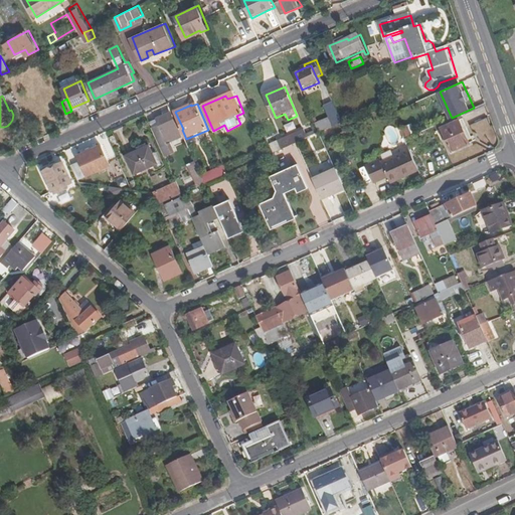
[(160,125),(153,128),(165,157),(175,153),(170,141),(182,136),(172,113),(171,113),(165,116),(157,119),(160,125)]
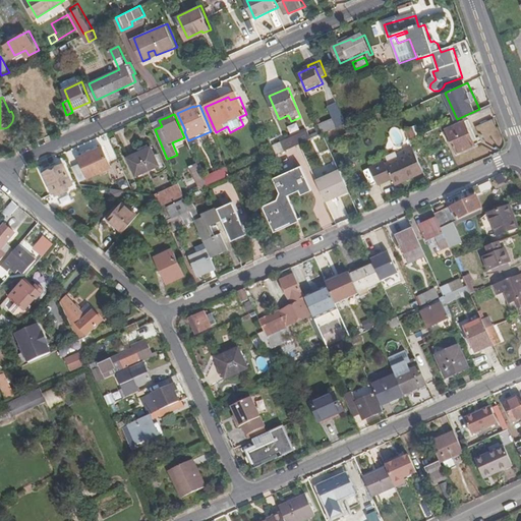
[(344,116),(321,126),(325,134),(348,124),(344,116)]
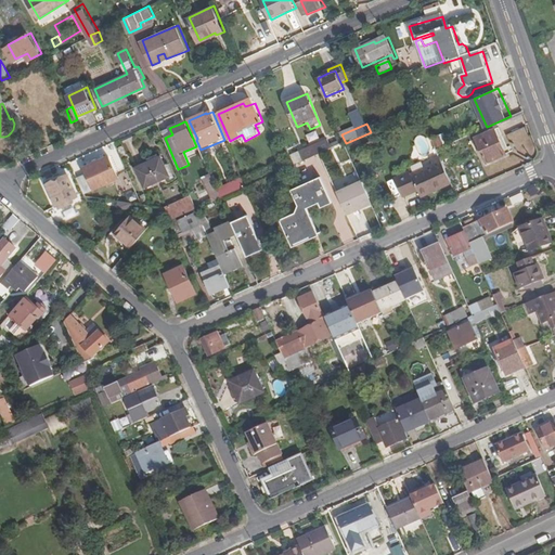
[(169,128),(162,132),(165,138),(172,134),(169,128)]
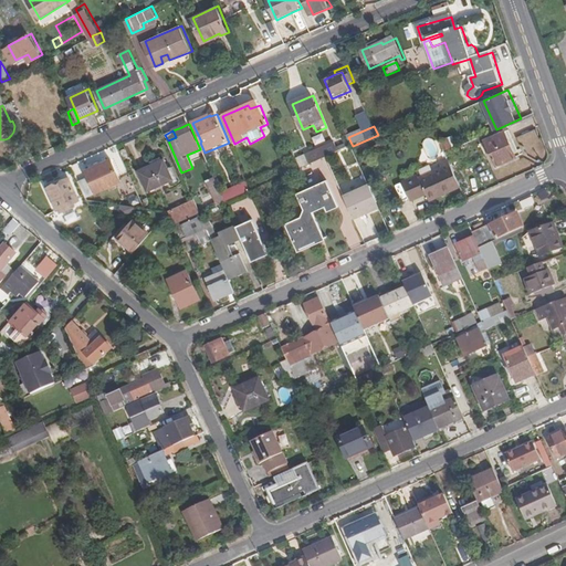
[(505,134),(485,142),(498,167),(516,159),(505,134)]
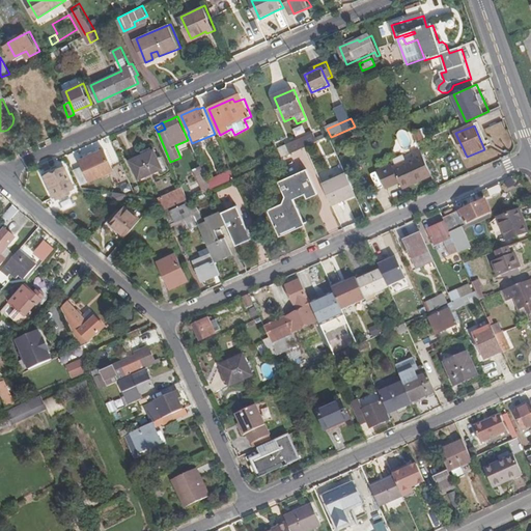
[(420,129),(424,139),(428,137),(424,127),(420,129)]
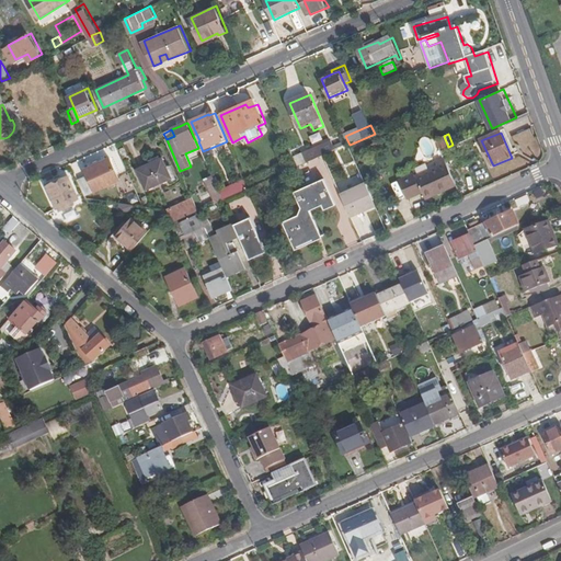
[(448,147),(444,136),(437,139),(442,149),(448,147)]
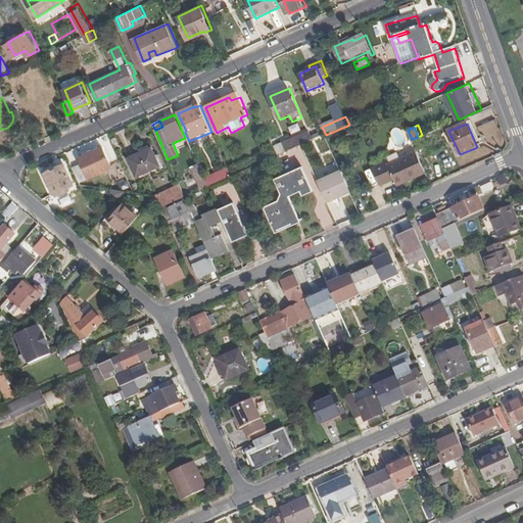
[(300,136),(304,145),(315,140),(311,132),(300,136)]
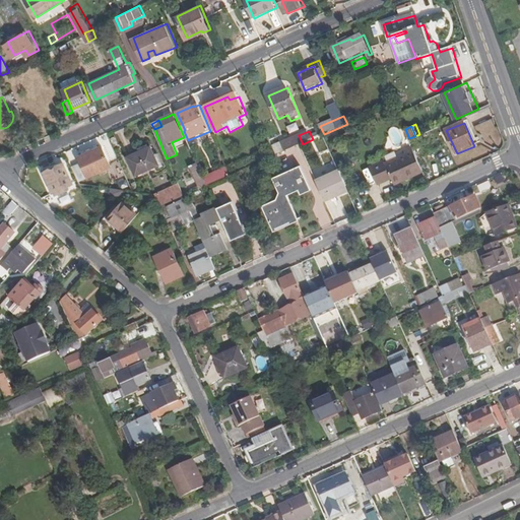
[(282,142),(285,151),(301,144),(303,144),(299,135),(282,142)]
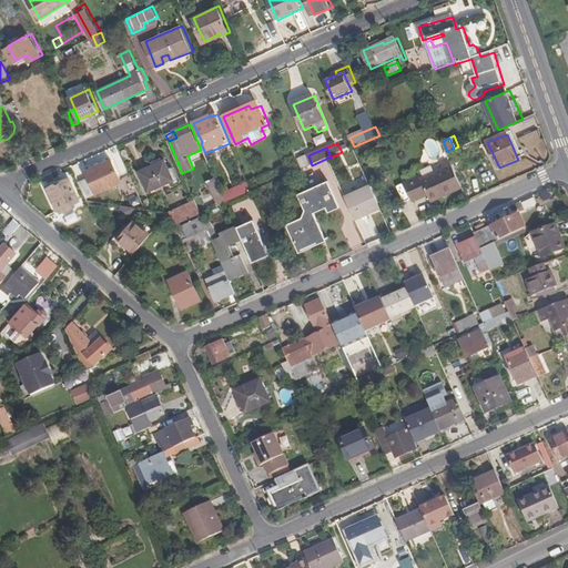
[(312,165),(308,155),(298,160),(303,170),(312,165)]
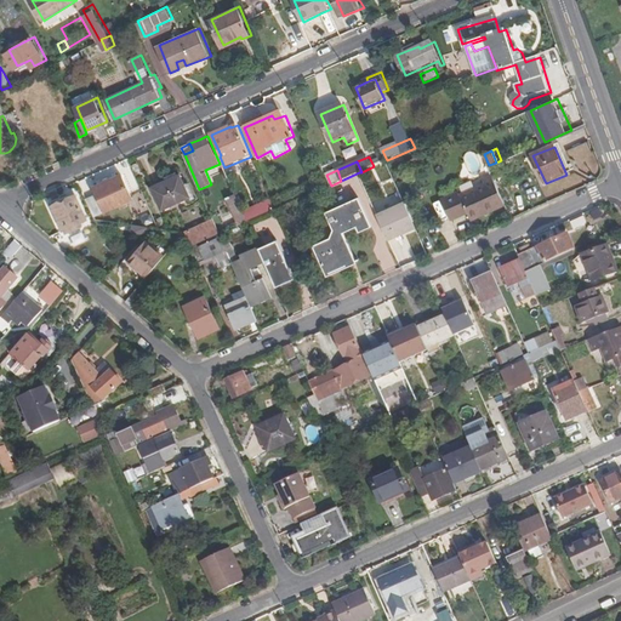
[(87,199),(95,217),(134,199),(123,175),(95,187),(97,195),(87,199)]
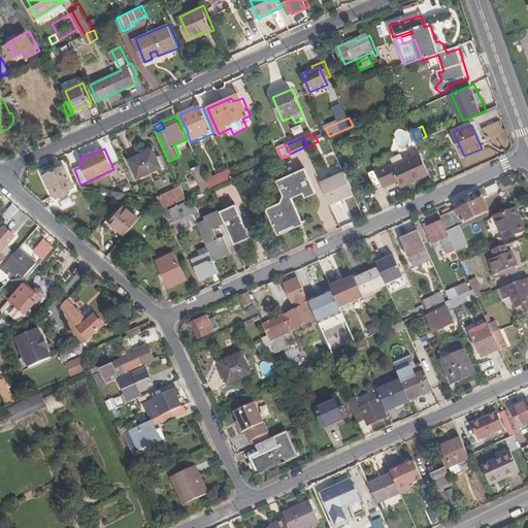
[(390,163),(384,166),(392,184),(398,180),(400,186),(413,180),(414,184),(430,175),(420,150),(411,154),(414,157),(392,167),(390,163)]
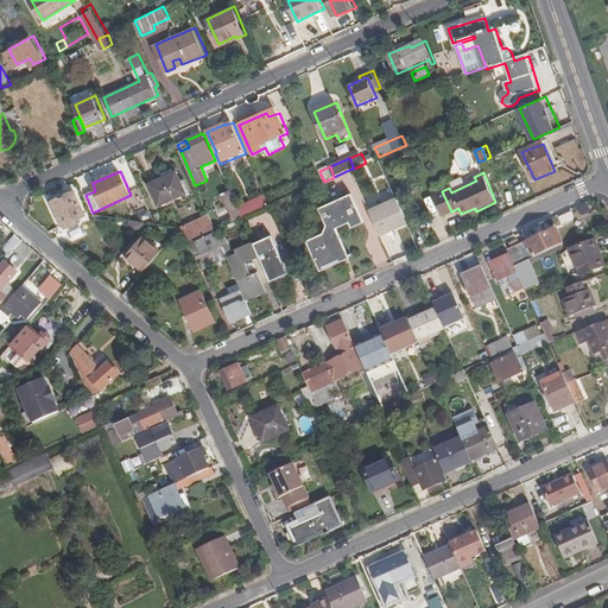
[(163,184),(164,188),(178,182),(177,178),(163,184)]
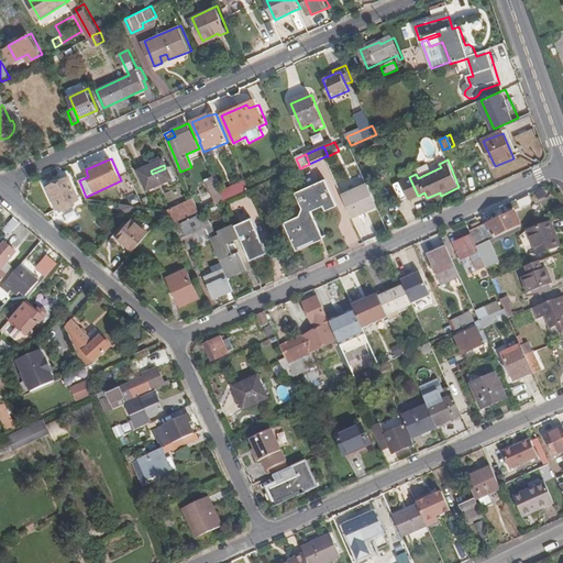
[(165,168),(152,174),(142,178),(151,199),(176,188),(168,167),(165,168)]
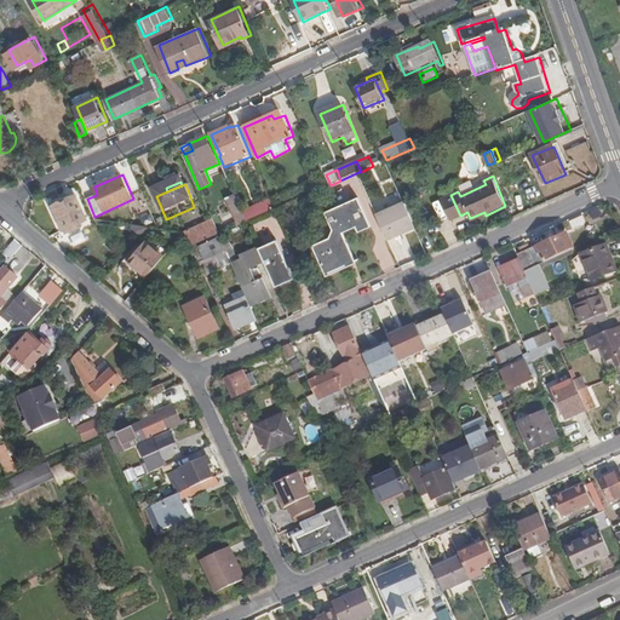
[(78,195),(53,205),(64,229),(65,229),(67,231),(82,225),(81,222),(87,219),(78,195)]
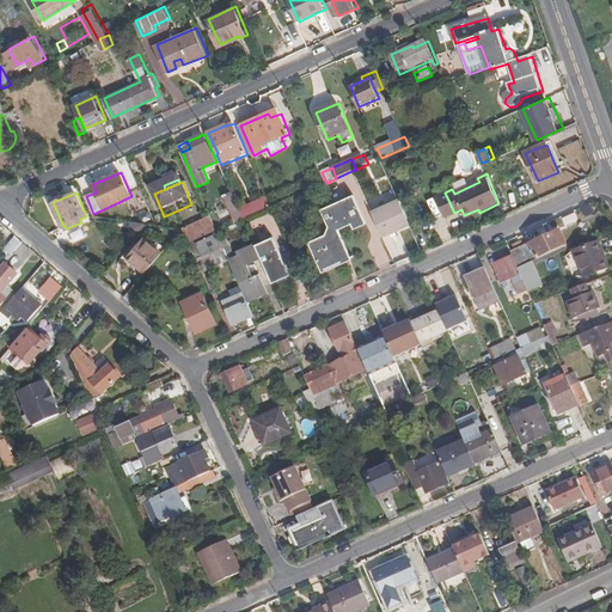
[(245,219),(233,193),(225,196),(236,222),(245,219)]
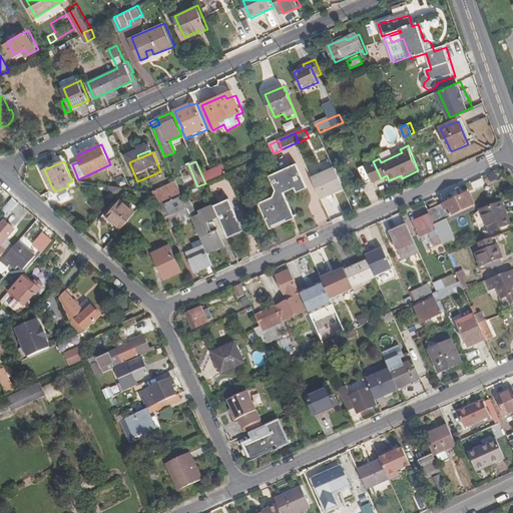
[(381,178),(373,161),(364,165),(372,182),(381,178)]
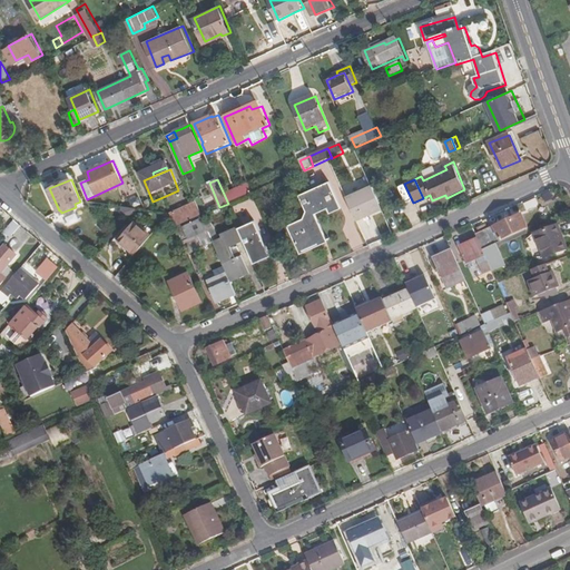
[(290,225),(294,237),(315,228),(318,237),(298,245),(302,254),(306,253),(306,251),(328,239),(316,214),(328,209),(331,214),(342,208),(331,180),(300,195),(307,210),(305,218),(290,225)]
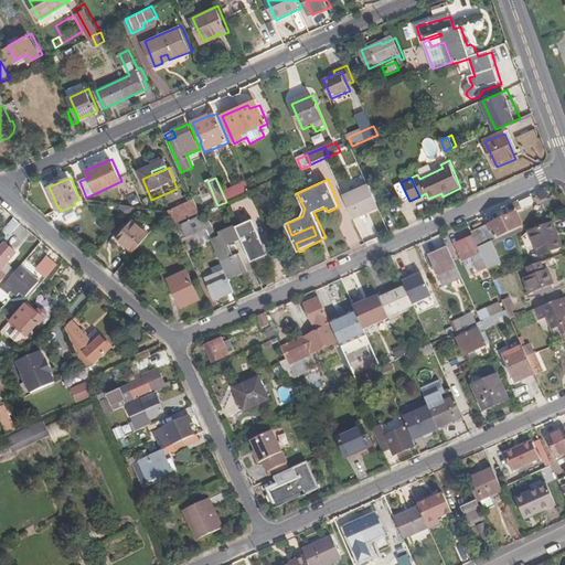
[(223,194),(226,202),(251,191),(247,183),(223,194)]
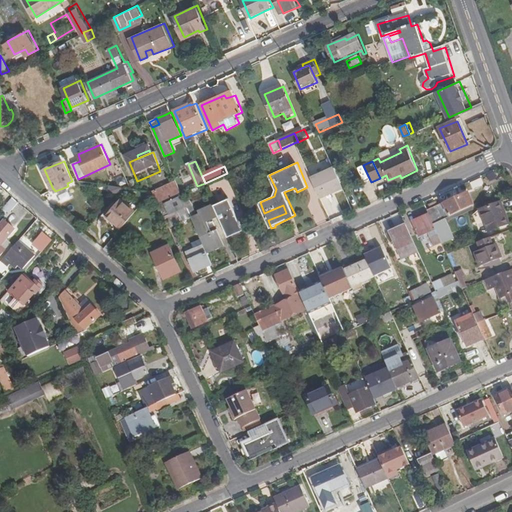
[(344,188),(335,168),(312,178),(321,198),(344,188)]
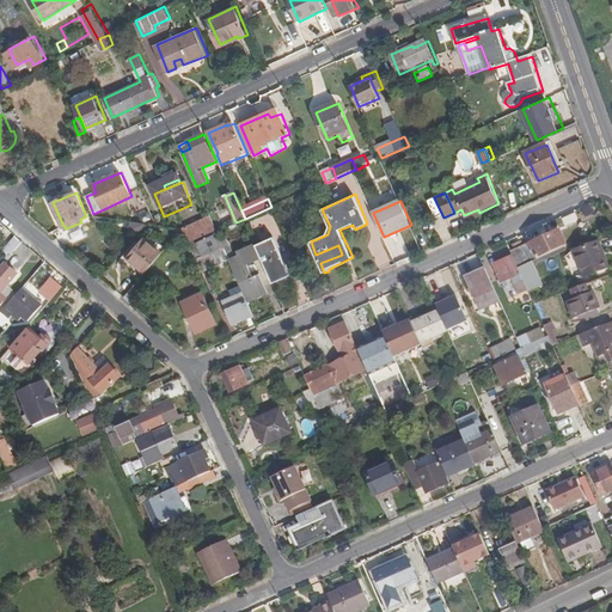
[(478,209),(464,215),(466,219),(479,213),(478,209)]
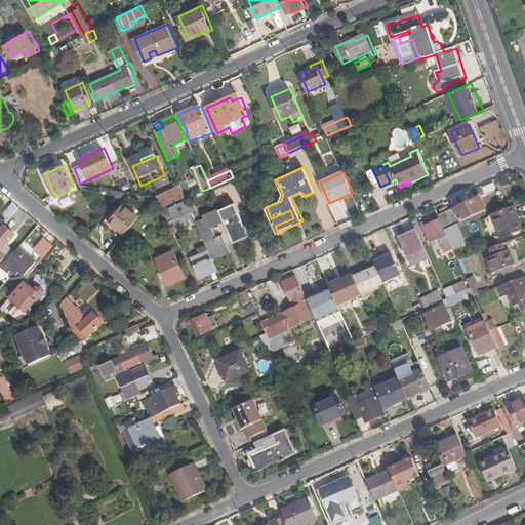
[(161,195),(166,207),(184,200),(177,188),(161,195)]
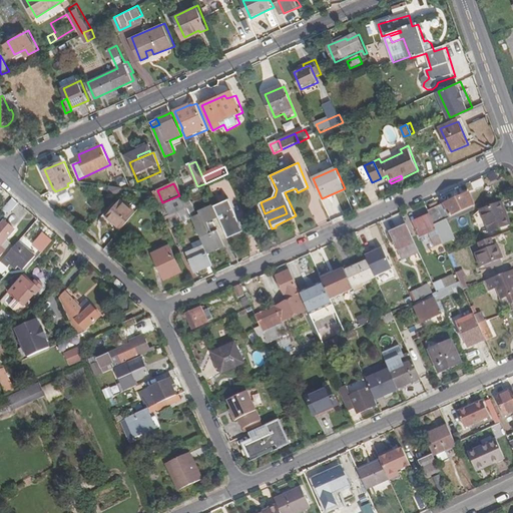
[(179,195),(162,202),(159,203),(165,217),(187,207),(181,193),(179,195)]
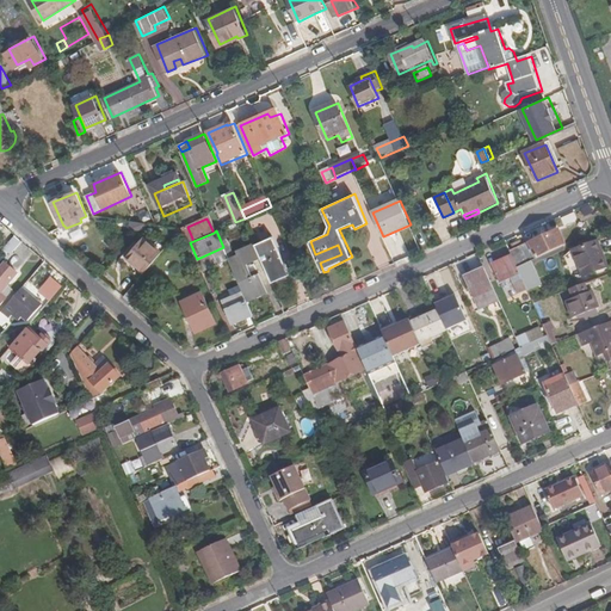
[(146,273),(167,250),(158,242),(148,234),(128,257),(146,273)]
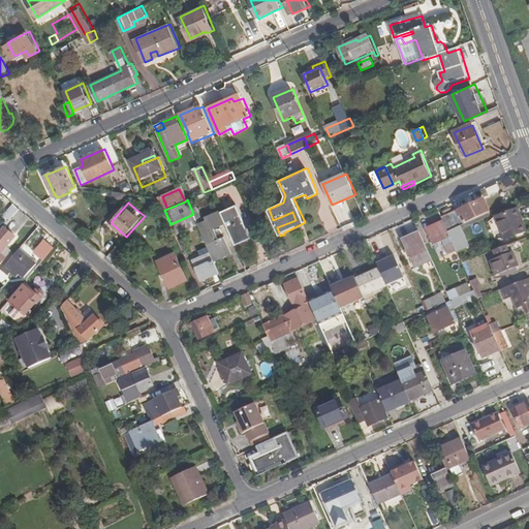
[(442,218),(445,223),(449,234),(462,227),(487,216),(491,215),(486,203),(461,213),(460,211),(442,218)]
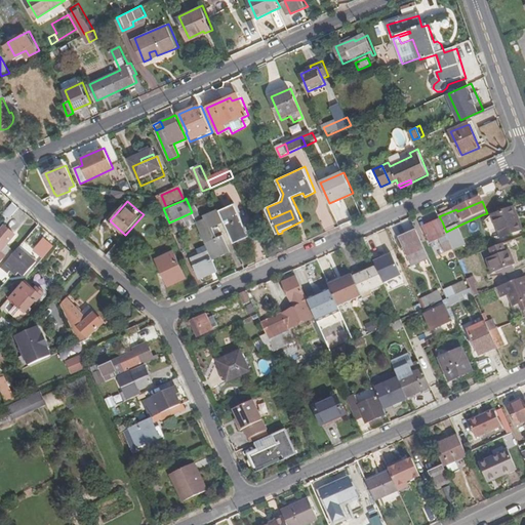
[(5,213),(10,218),(21,206),(15,202),(5,213)]
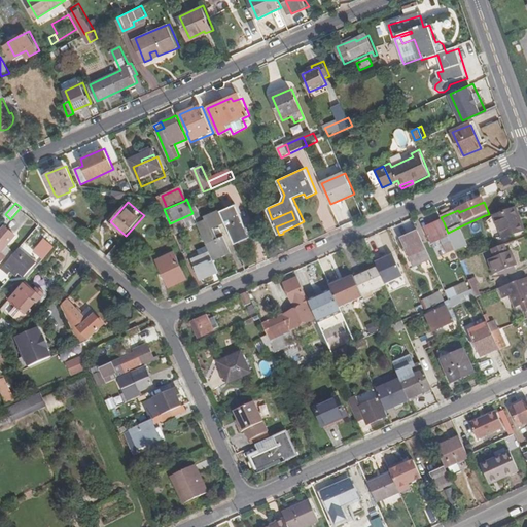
[(237,204),(220,211),(226,222),(235,244),(251,236),(247,224),(243,226),(241,222),(244,220),(237,204)]
